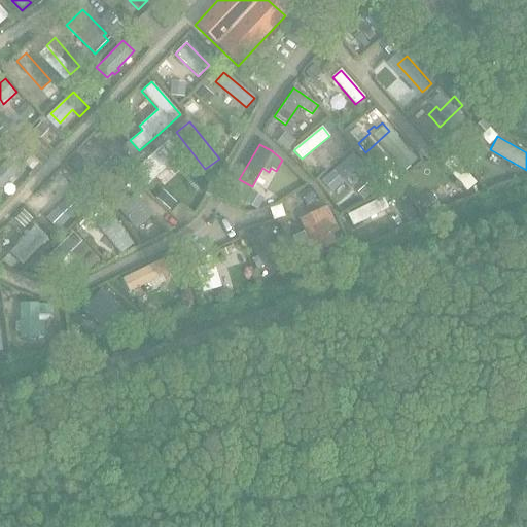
[(140,155),(153,179),(173,169),(160,145),(140,155)]
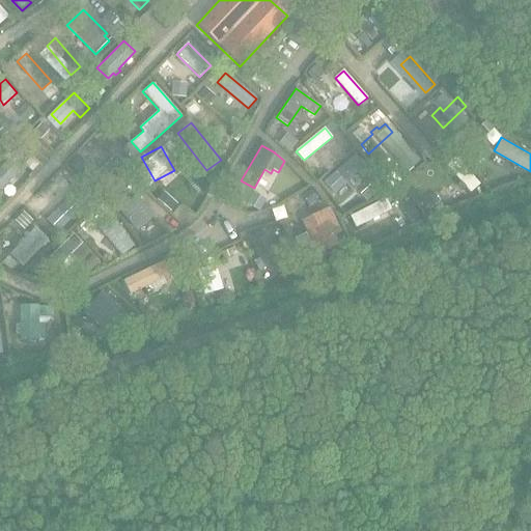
[(394,186),(421,161),(412,151),(386,175),(379,167),(372,172),(379,180),(386,190),(393,184),(394,186)]
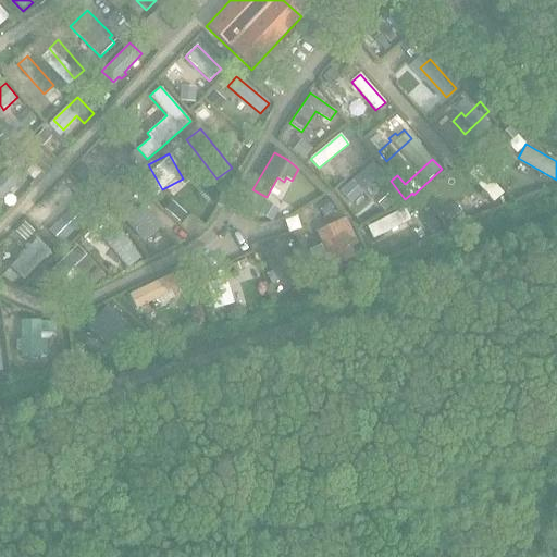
[(101,182),(83,162),(73,172),(103,205),(134,176),(121,162),(101,182)]
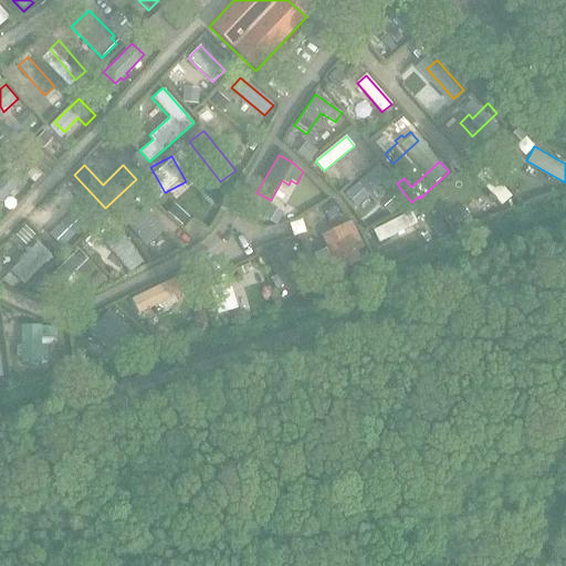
[(376,165),(342,196),(352,207),(386,176),(376,165)]
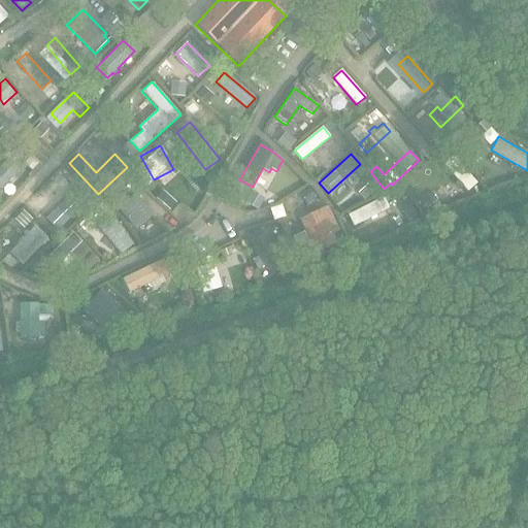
[(476,183),(453,156),(443,164),(458,180),(454,184),(459,190),(463,187),(467,191),(476,183)]
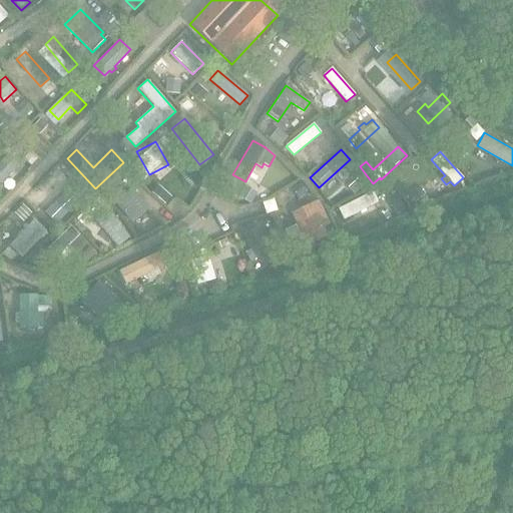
[(6,155),(0,161),(0,185),(4,181),(1,179),(7,172),(14,178),(22,170),(6,155)]
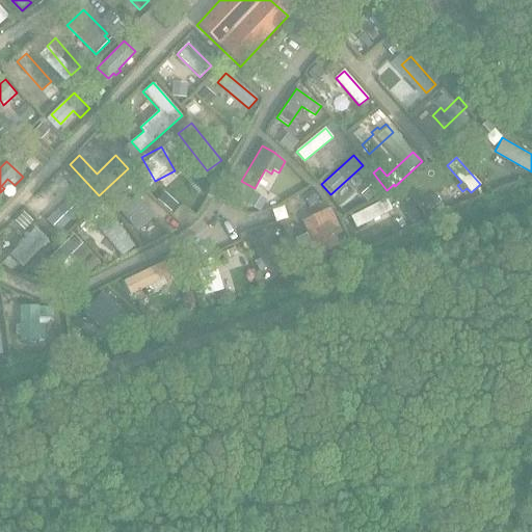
[(81,194),(61,171),(53,180),(65,193),(61,196),(69,205),(81,194)]
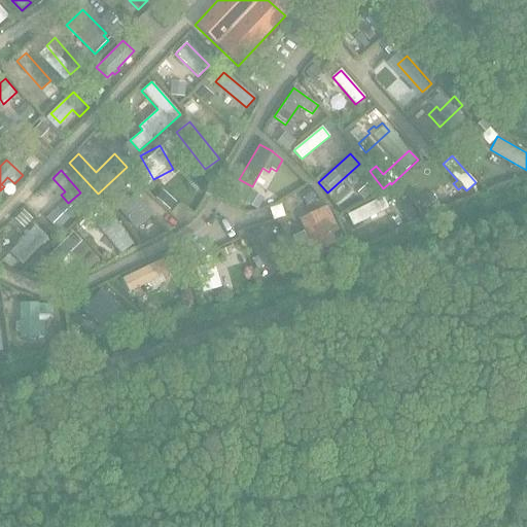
[(361,199),(378,192),(373,178),(356,184),(361,199)]
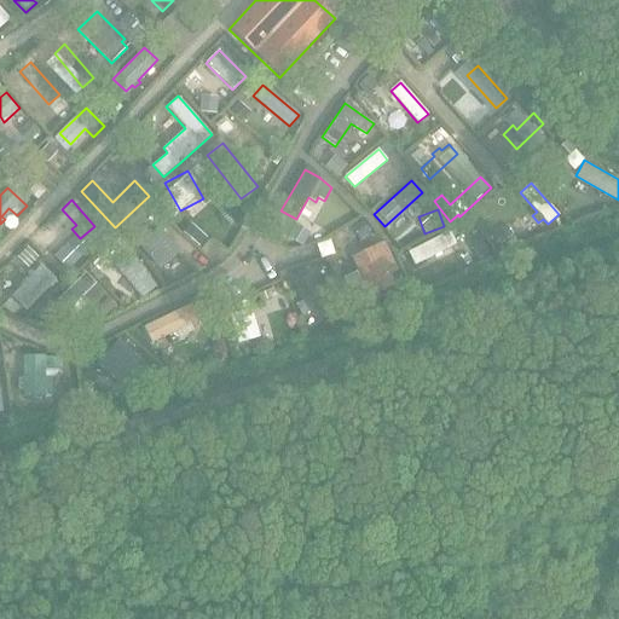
[(295,221),(289,237),(311,246),(317,231),(310,229),(311,227),(295,221)]
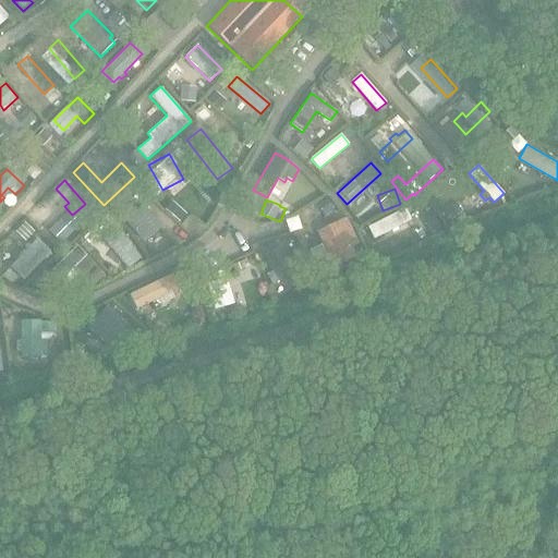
[(161,226),(144,205),(135,211),(129,204),(120,213),(117,208),(108,216),(114,223),(121,217),(143,242),(161,226)]
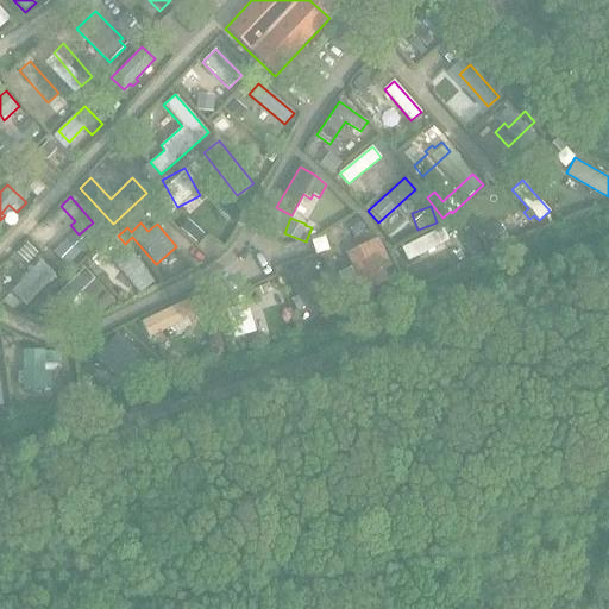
[(401,249),(407,261),(449,240),(441,227),(401,249)]
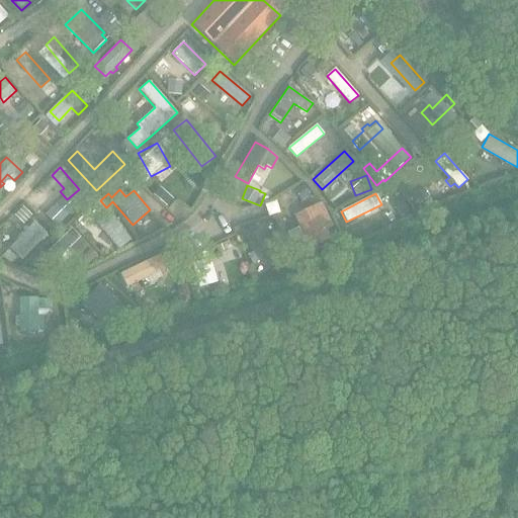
[(321,201),(293,216),(299,228),(298,228),(304,238),(310,249),(331,238),(327,229),(333,226),(321,201)]
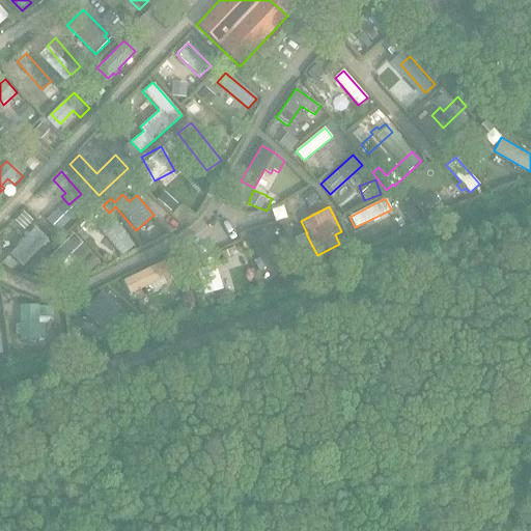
[(12,220),(26,232),(34,223),(22,211),(12,220)]
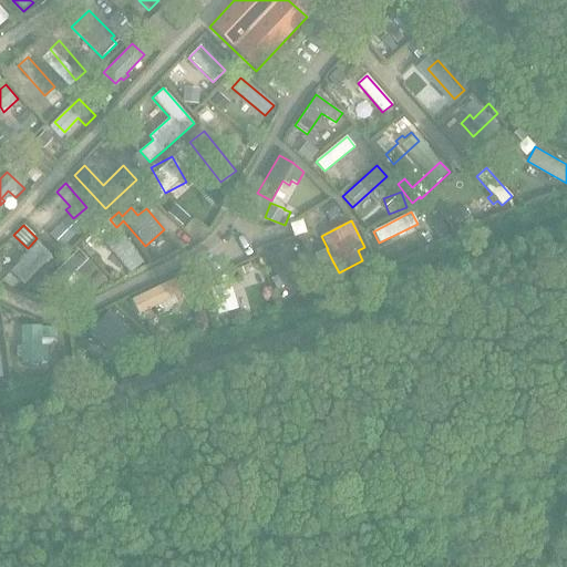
[(86,241),(119,275),(130,264),(112,245),(116,240),(103,226),(86,241)]
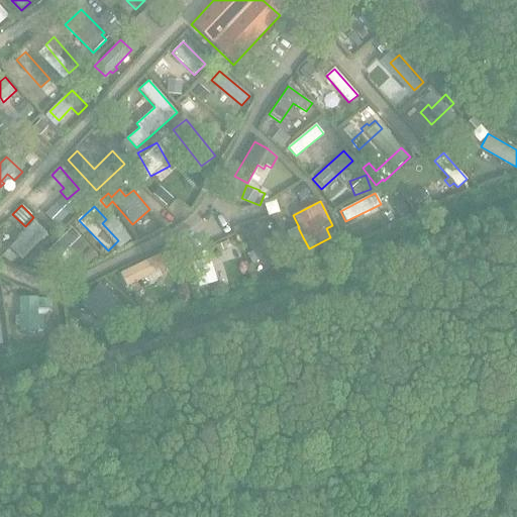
[(14,267),(47,233),(36,222),(28,230),(25,227),(20,232),(23,235),(3,255),(14,267)]
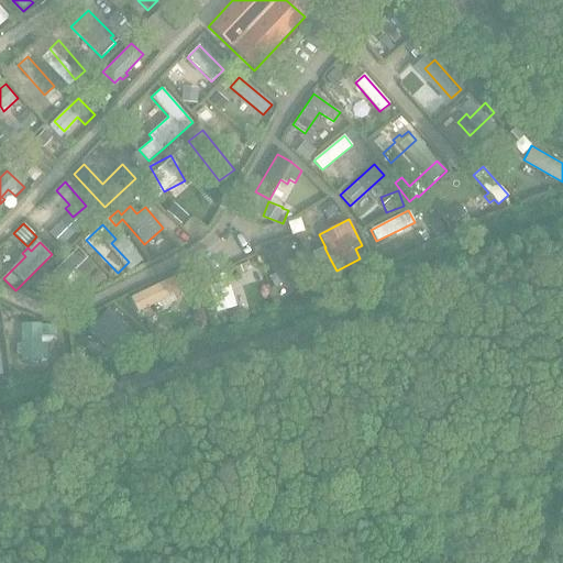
[(283,288),(301,277),(284,247),(266,258),(275,274),(268,277),(274,287),(280,284),(283,288)]
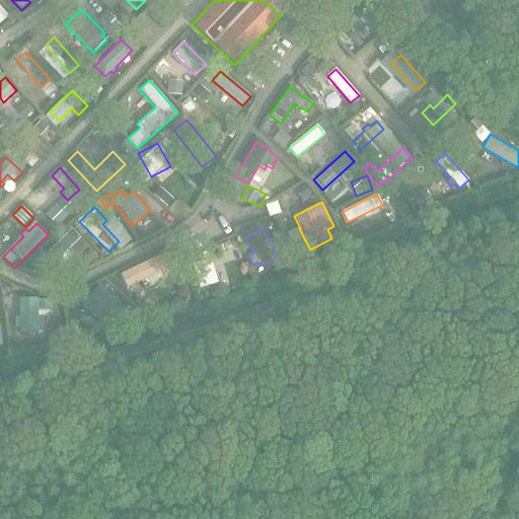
[(72,229),(49,251),(58,260),(69,249),(77,257),(89,246),(72,229)]
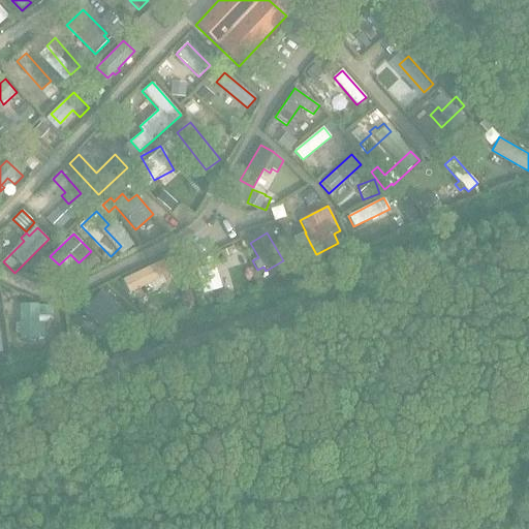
[(221,288),(215,263),(213,265),(211,257),(206,258),(208,267),(196,270),(203,293),(221,288)]
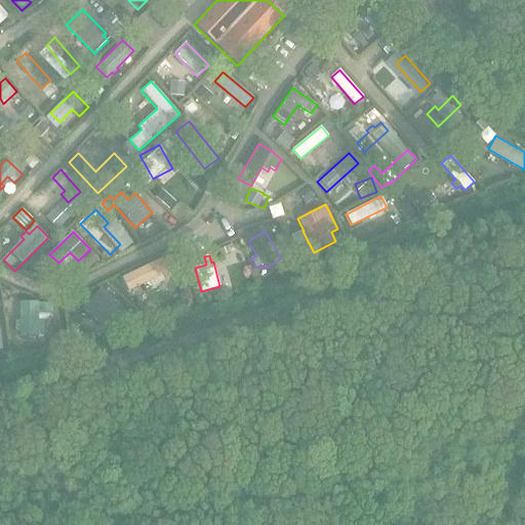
[(161,258),(121,277),(128,291),(143,284),(146,291),(156,287),(155,285),(164,281),(161,275),(168,272),(161,258)]
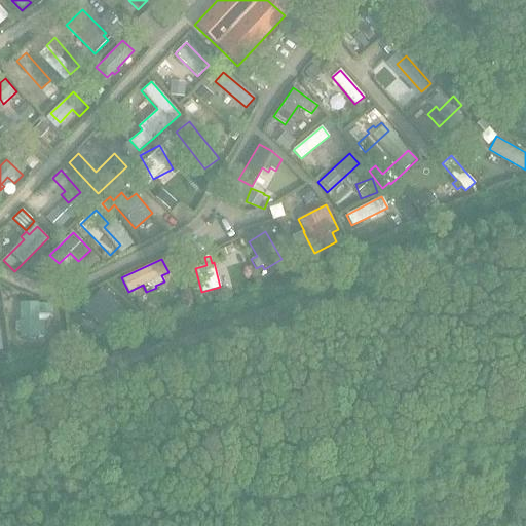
[(82,309),(102,326),(119,305),(100,289),(82,309)]
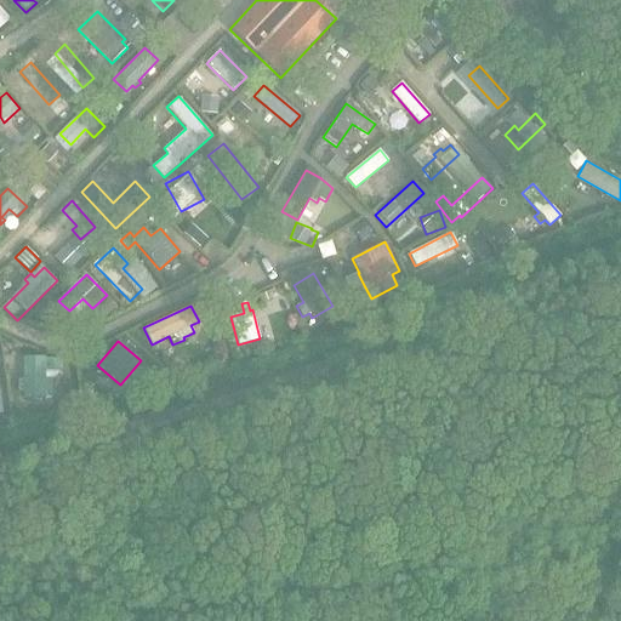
[(24,397),(52,397),(52,379),(45,379),(45,370),(64,370),(64,359),(46,359),(46,358),(24,358),(24,379),(18,380),(18,391),(24,391),(24,397)]
